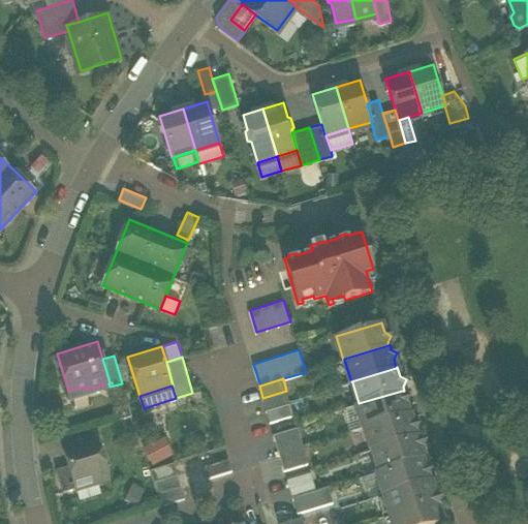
[(70,395),(86,390),(84,387),(68,391),(70,395)]
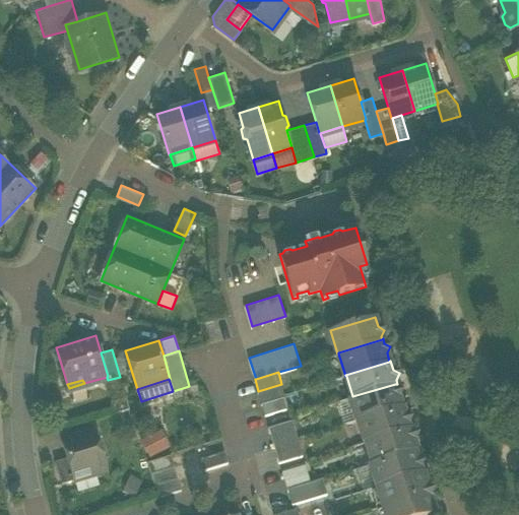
[(285,395),(281,384),(258,391),(262,402),(285,395)]
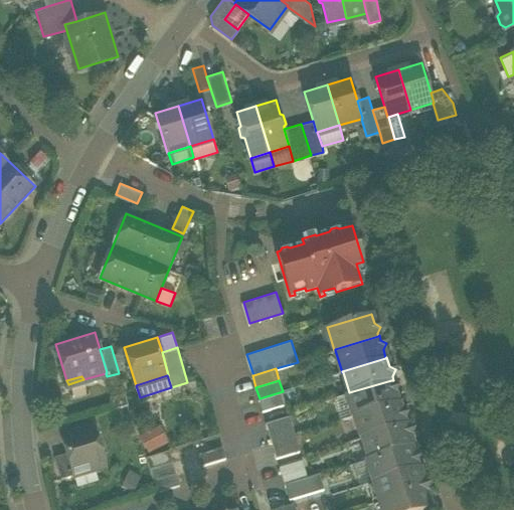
[(354,416),(355,416),(354,414),(397,401),(395,393),(398,387),(392,383),(391,380),(349,392),(347,393),(353,414),(354,416)]
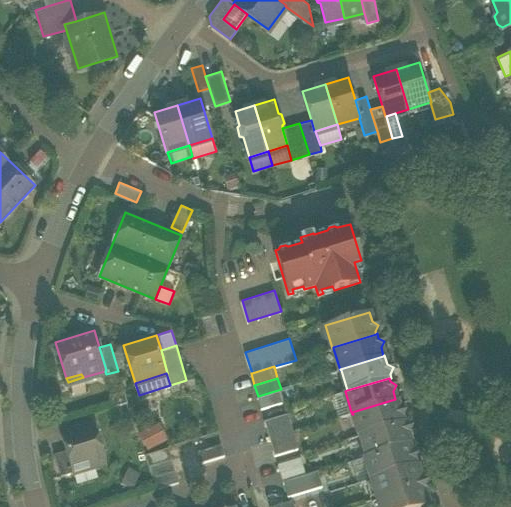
[(284,401),(281,389),(258,396),(261,408),(284,401)]
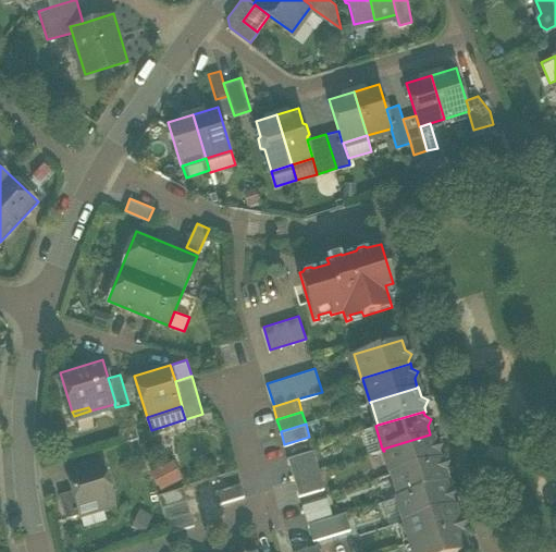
[(382,449),(375,426),(361,430),(369,453),(382,449)]
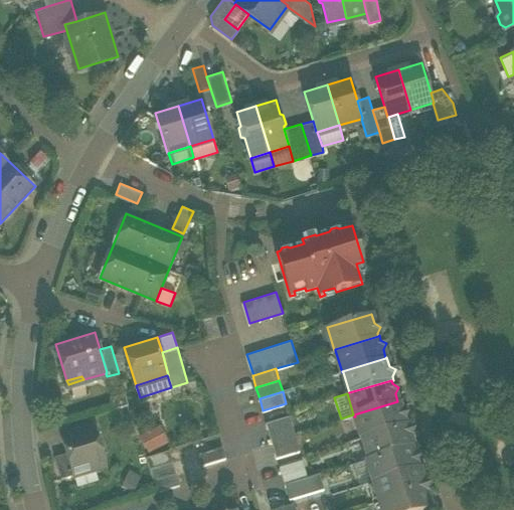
[(361,437),(362,437),(405,423),(404,419),(407,413),(401,410),(398,401),(397,401),(354,414),(355,416),(361,437)]
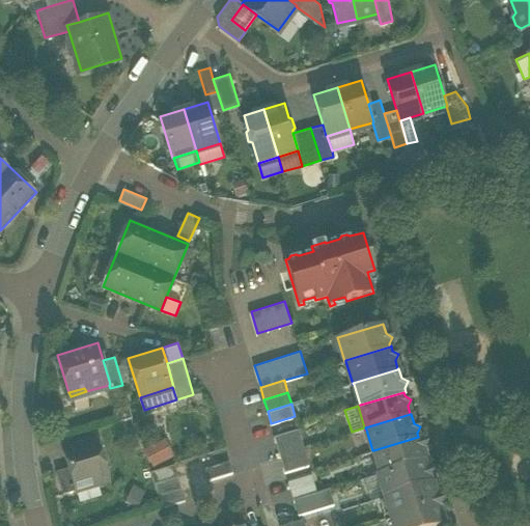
[(275,436),(280,453),(304,446),(299,428),(275,436)]
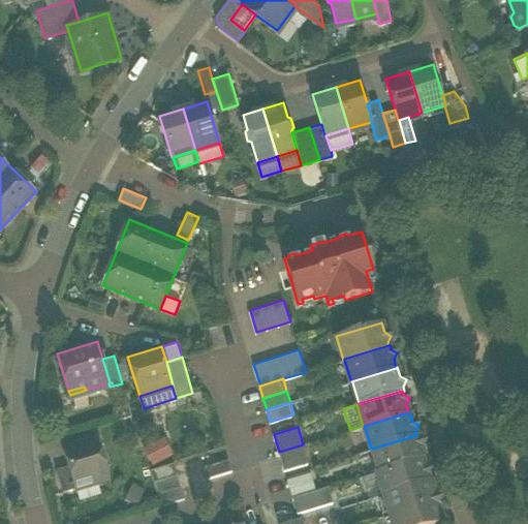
[(372,449),(378,469),(379,470),(423,458),(425,458),(422,449),(425,441),(418,438),(417,434),(416,435),(372,449)]
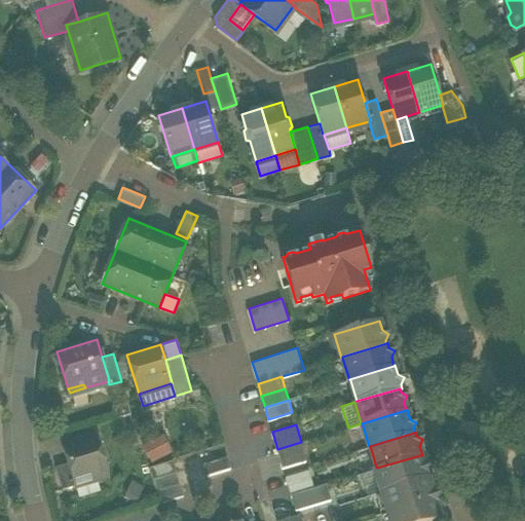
[(163,433),(142,444),(152,462),(174,451),(163,433)]
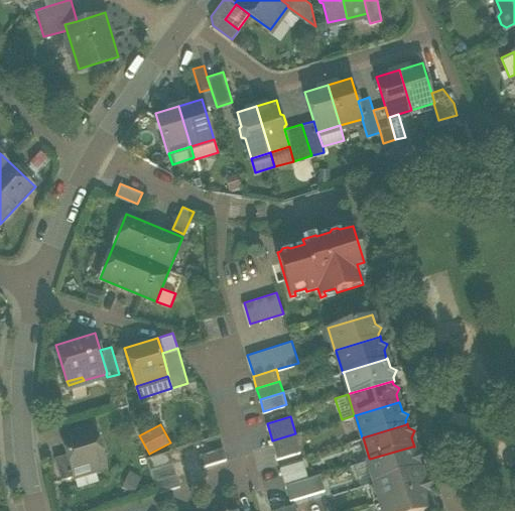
[(86,468),(87,472),(96,469),(107,466),(96,427),(62,436),(67,453),(73,472),(86,468)]
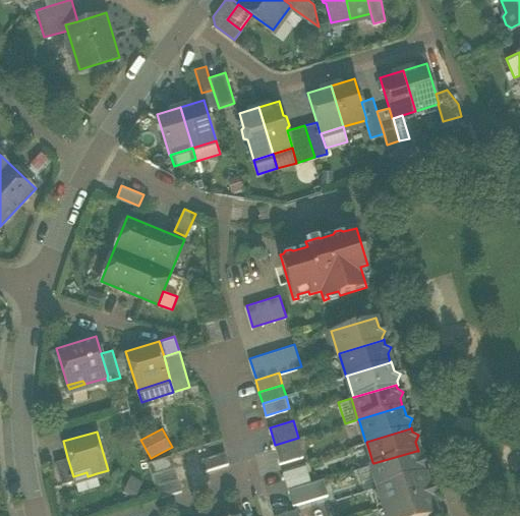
[(303,456),(298,438),(275,445),(280,462),(303,456)]
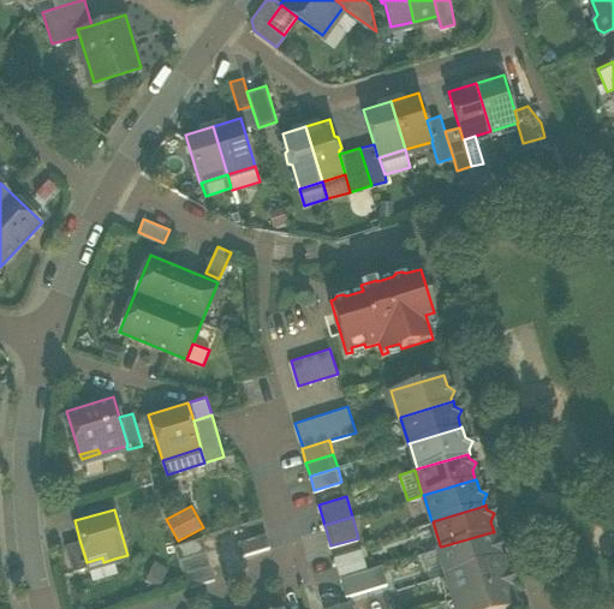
[(238,541),(243,554),(270,545),(266,532),(238,541)]
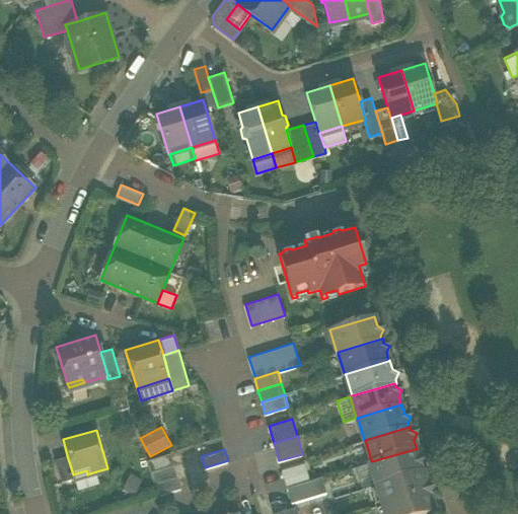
[(376,485),(377,485),(377,484),(421,470),(420,467),(423,460),(417,457),(415,449),(372,461),(371,460),(369,461),(370,462),(376,485)]
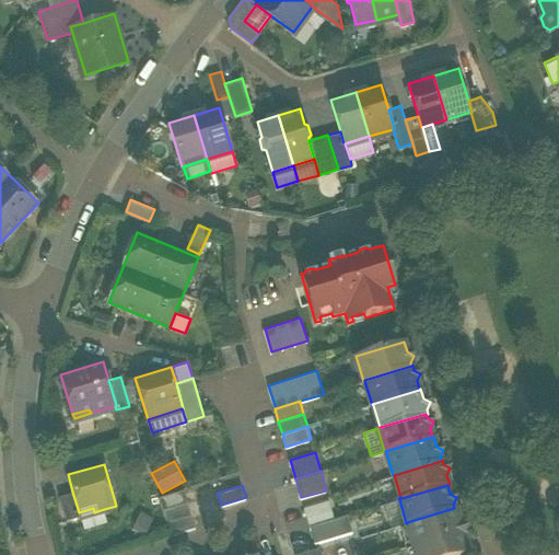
[(159,496),(163,509),(188,501),(185,488),(159,496)]
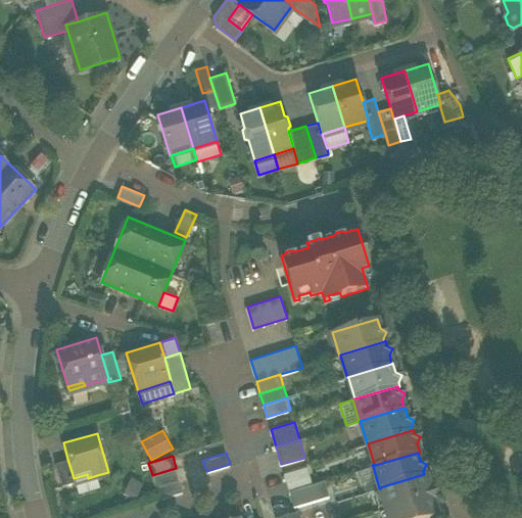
[(56,463),(62,485),(75,481),(74,478),(67,459),(56,463)]
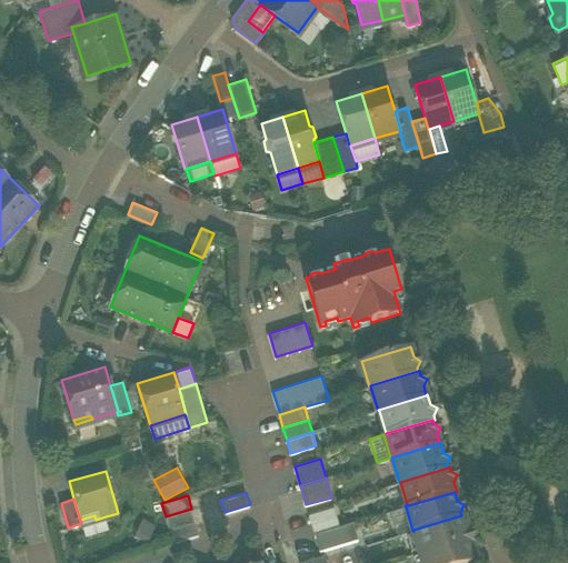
[(309,514),(311,521),(337,513),(335,506),(309,514)]
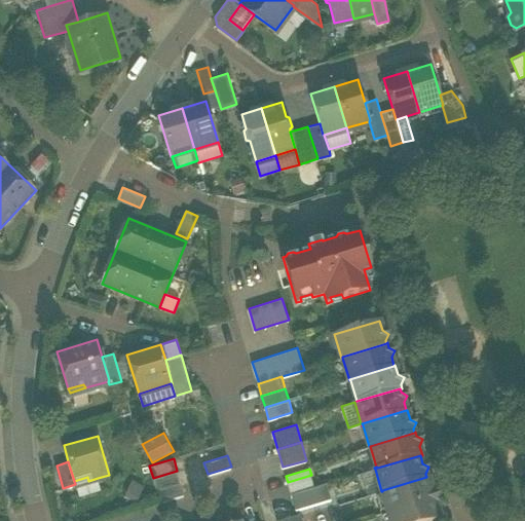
[(381,491),(375,469),(361,473),(368,495),(381,491)]
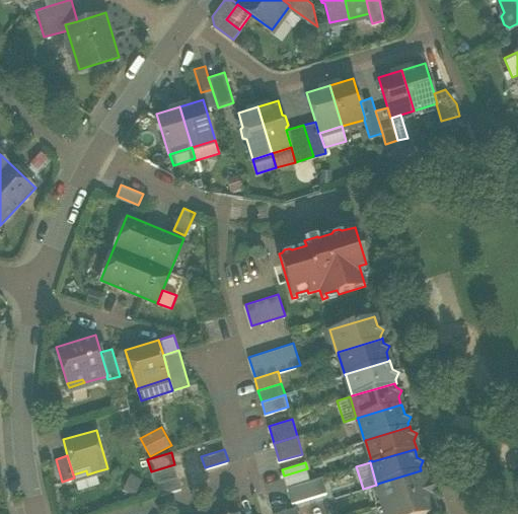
[(151,471),(155,483),(178,475),(174,464),(151,471)]
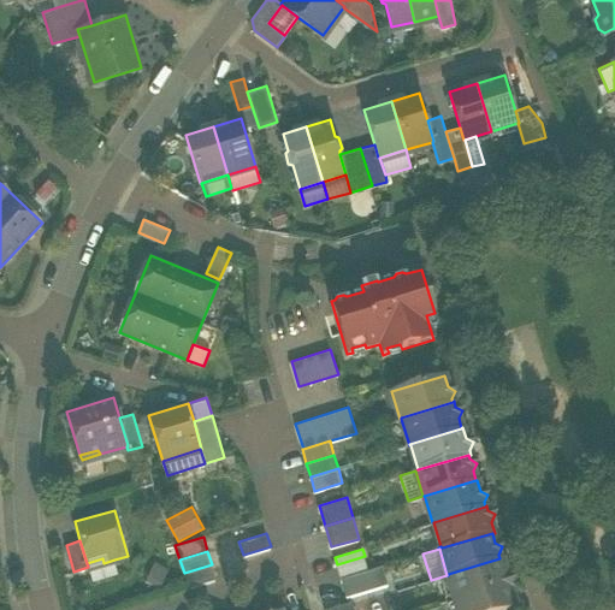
[(337,564),(342,578),(368,570),(365,556),(337,564)]
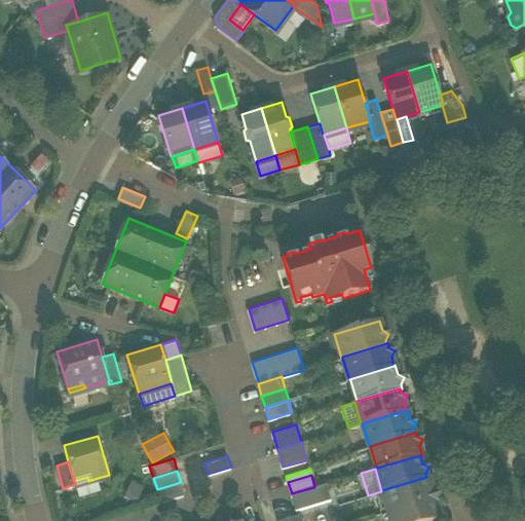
[(427,477),(426,477),(382,490),(382,491),(390,520),(427,520),(440,518),(435,503),(439,495),(432,491),(427,477)]
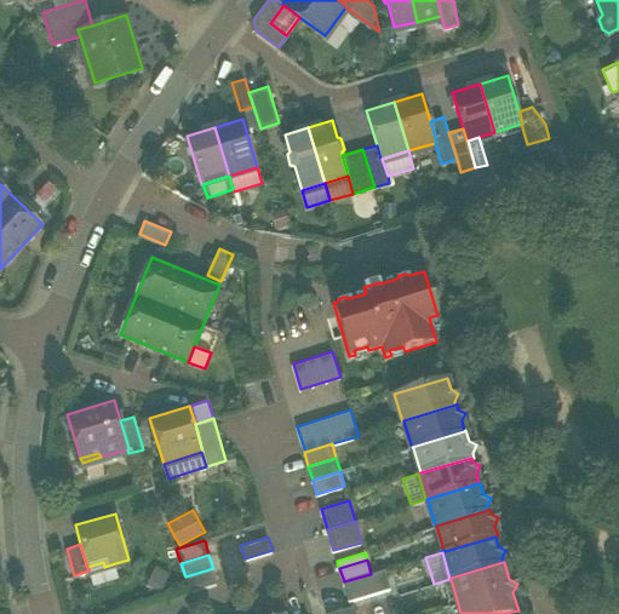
[(119,577),(115,563),(104,567),(90,572),(93,585),(119,577)]
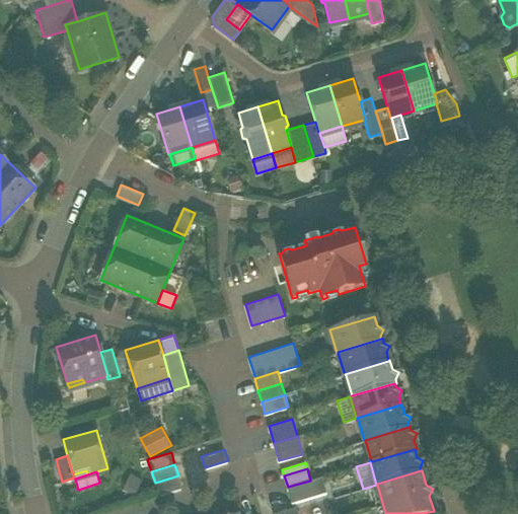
[(130,471),(123,489),(136,495),(143,478),(130,471)]
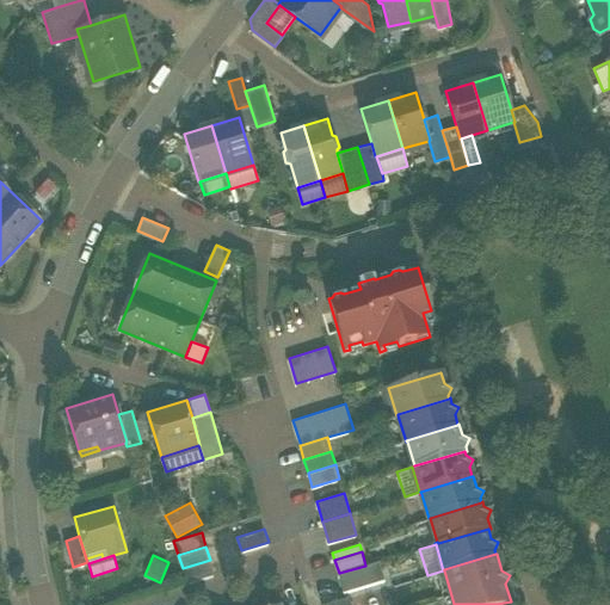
[(214,574),(210,560),(183,568),(186,581),(214,574)]
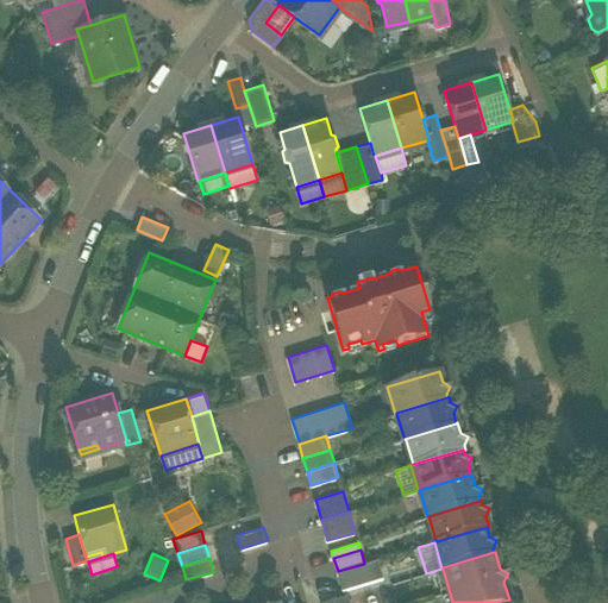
[(364,564),(338,571),(343,590),(384,578),(378,559),(364,564)]
